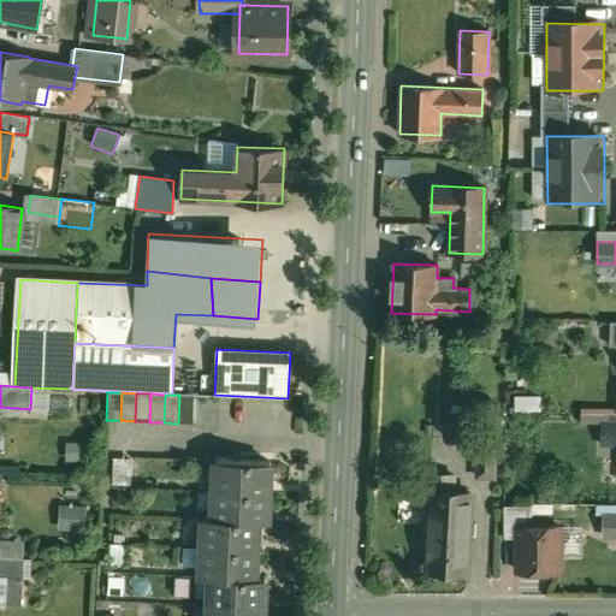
[(194,396),(179,395),(178,424),(193,424),(194,396)]
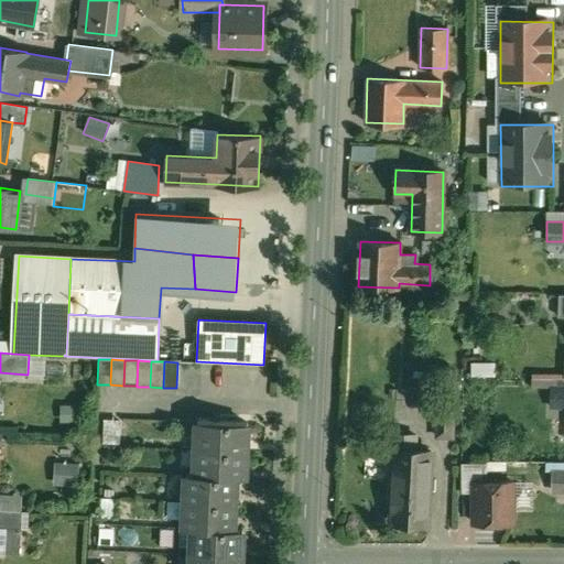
[(535,386),(563,384),(563,372),(535,372),(535,386)]
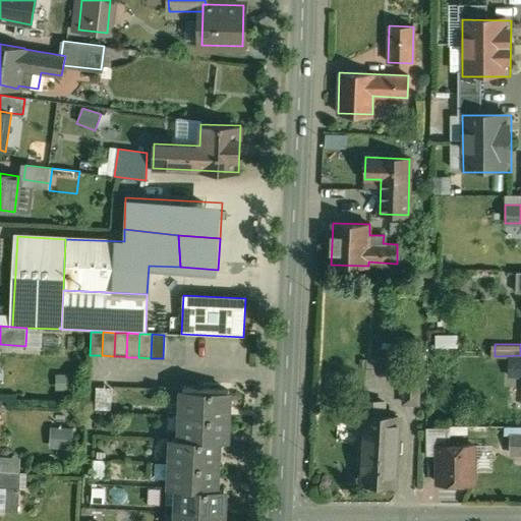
[(520,357),(509,357),(509,375),(520,375),(520,357)]
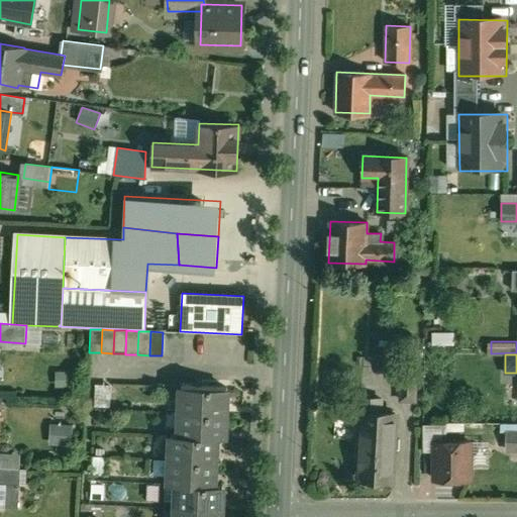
[(73,373),(57,372),(57,389),(73,389),(73,373)]
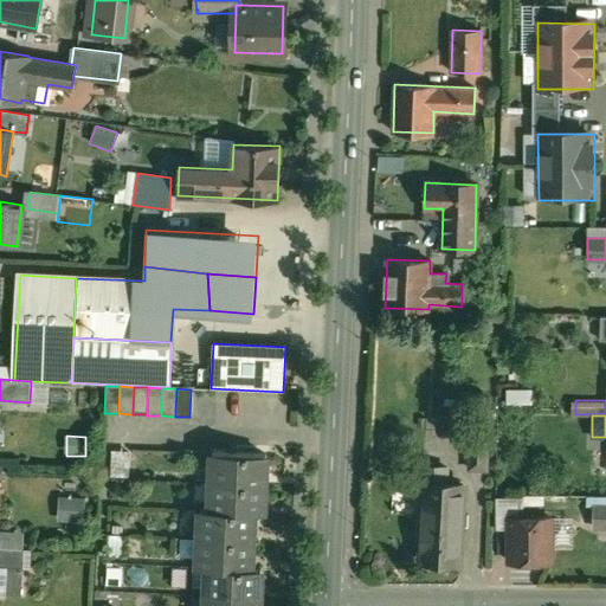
[(487,438),(470,438),(469,470),(487,470),(487,438)]
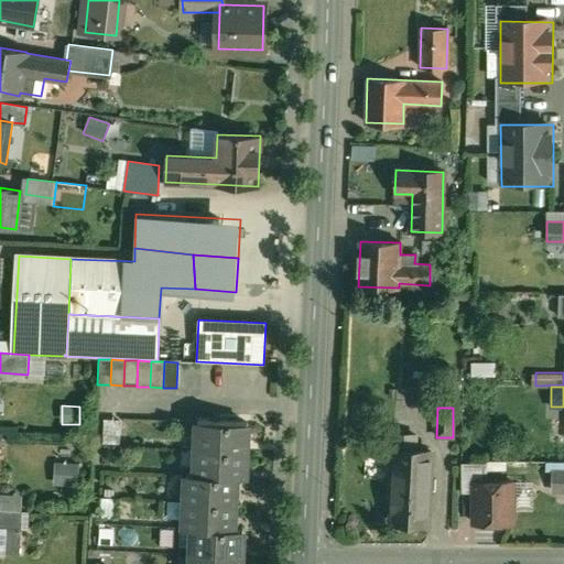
[(121,422),(106,421),(104,443),(120,444),(121,422)]
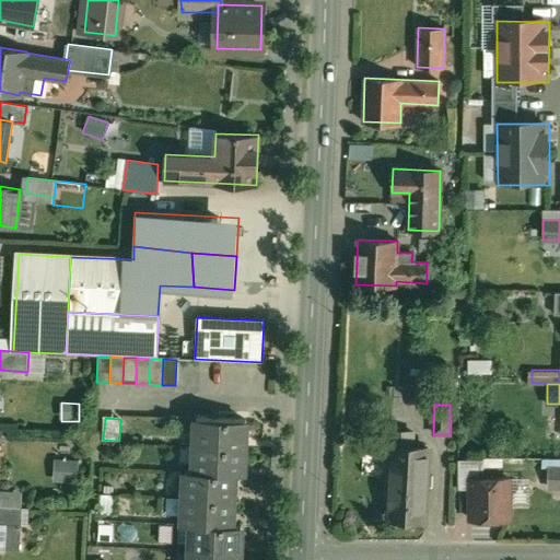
[(246,420),(198,418),(196,445),(245,447),(246,420)]
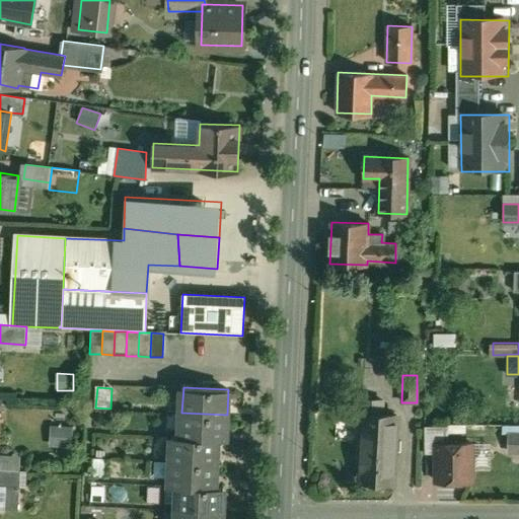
[(382,401),(362,400),(361,414),(382,415),(382,401)]
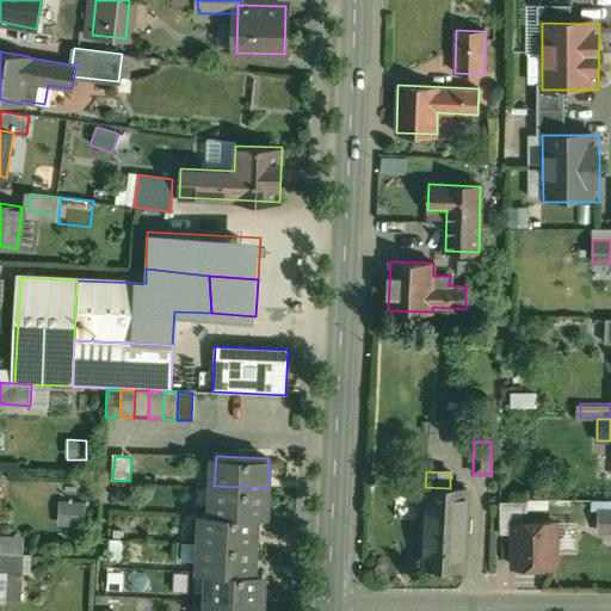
[(267,488),(214,486),(213,514),(257,517),(265,517),(267,488)]
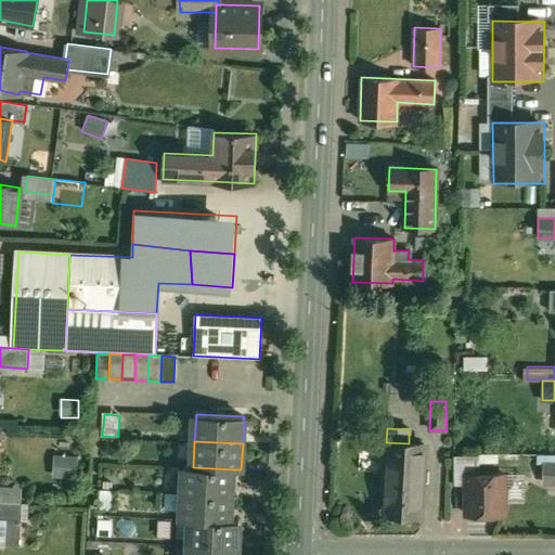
[(409,443),(386,442),(385,470),(383,470),(382,487),(386,487),(384,514),(421,516),(423,473),(422,472),(424,444),(409,443)]
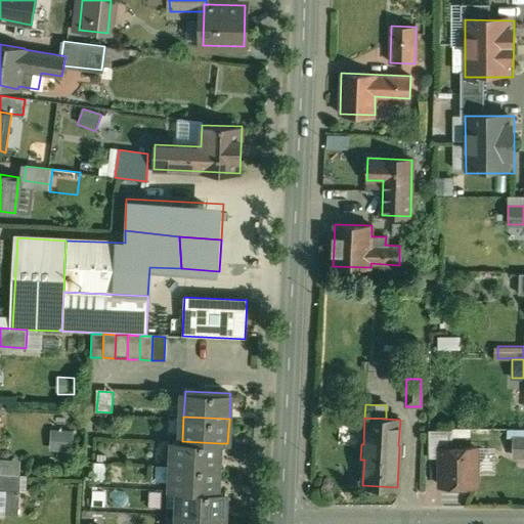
[(73,432),(51,431),(50,451),(72,452),(73,432)]
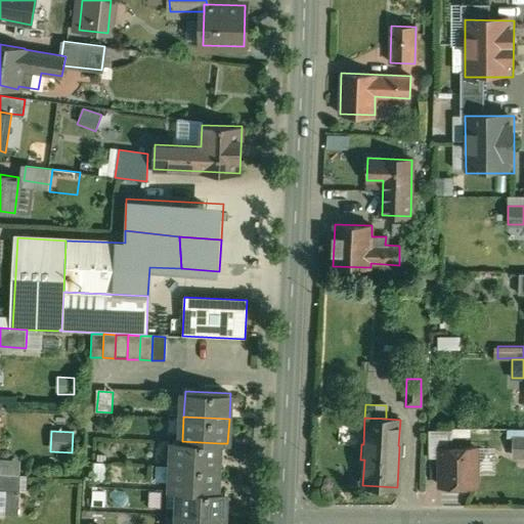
[(523,437),(513,438),(513,455),(523,455),(523,437)]
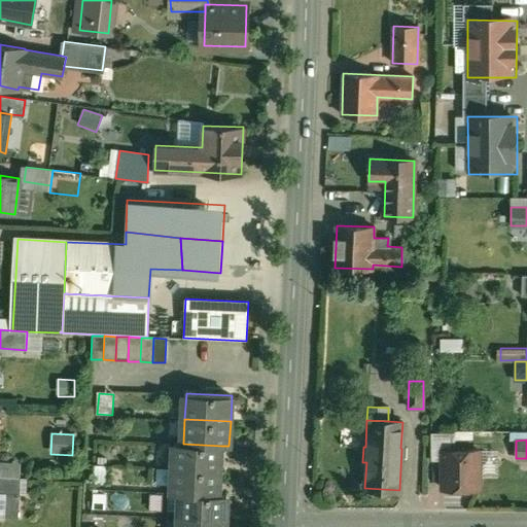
[(183,444),(174,444),(172,468),(220,470),(221,446),(183,444)]
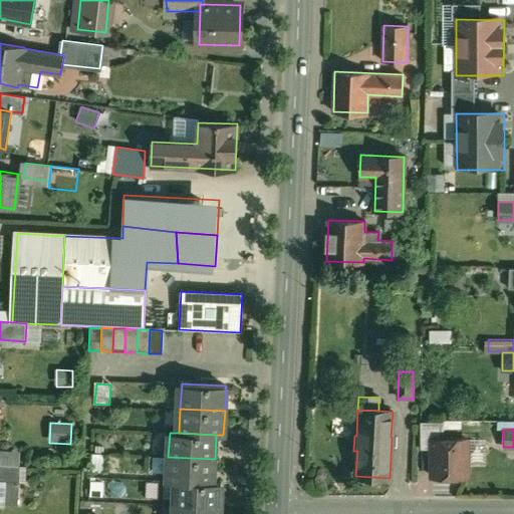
[(466,439),(432,440),(432,477),(466,477),(466,439)]
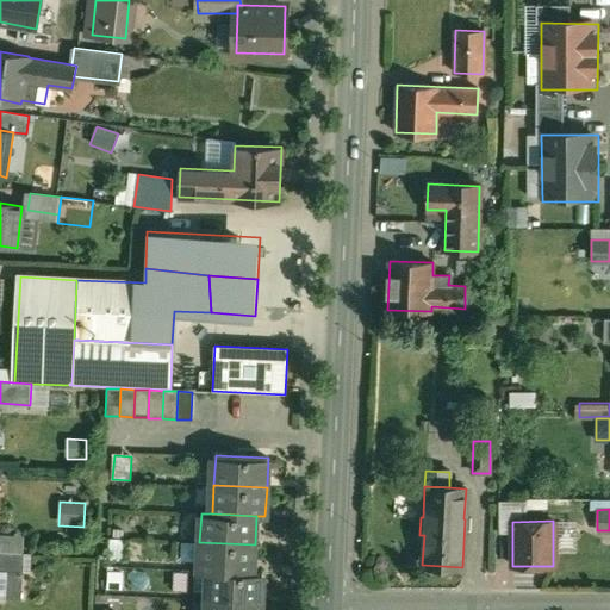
[(0,534),(0,552),(24,553),(25,536),(0,534)]
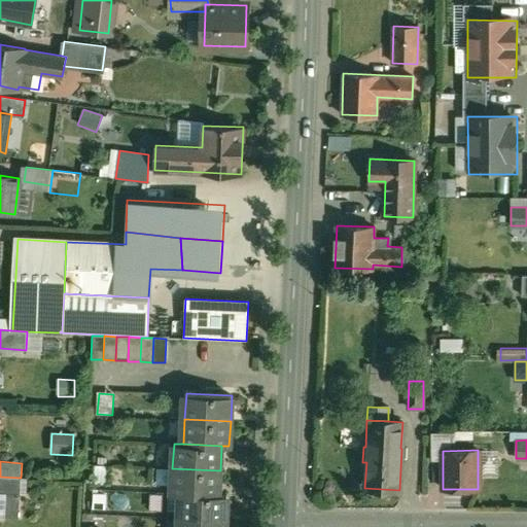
[(220,470),(172,468),(171,493),(180,493),(219,495),(220,470)]
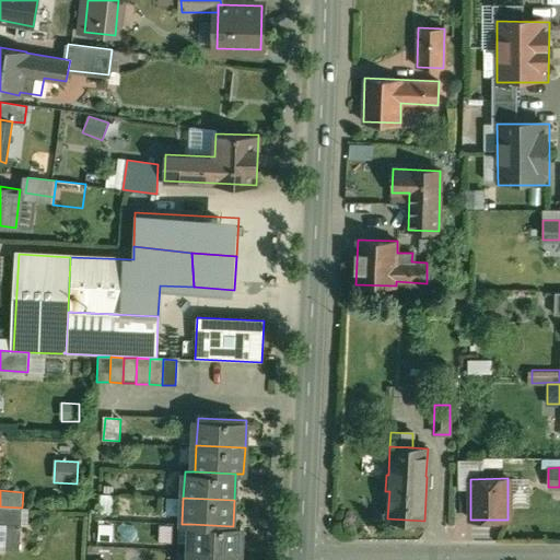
[(22,508),(0,506),(0,523),(21,525),(22,508)]
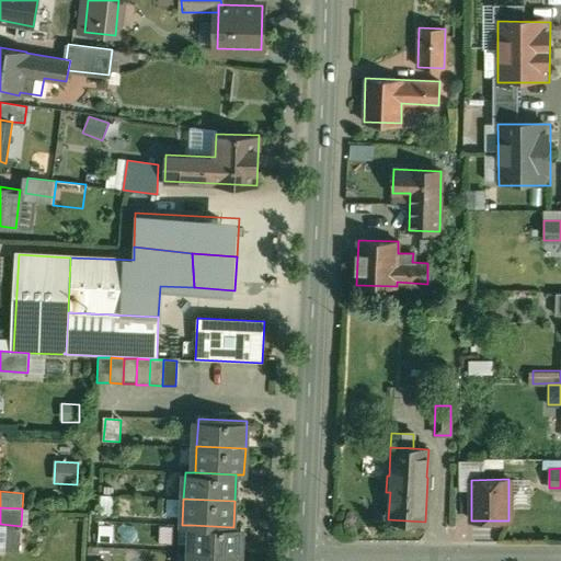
[(233,527),(192,525),(191,551),(240,553),(241,527),(233,527)]
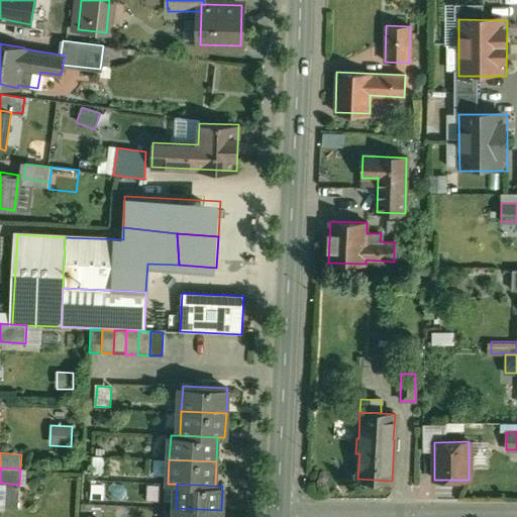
[(220,516),(221,510),(176,508),(175,516),(220,516)]
